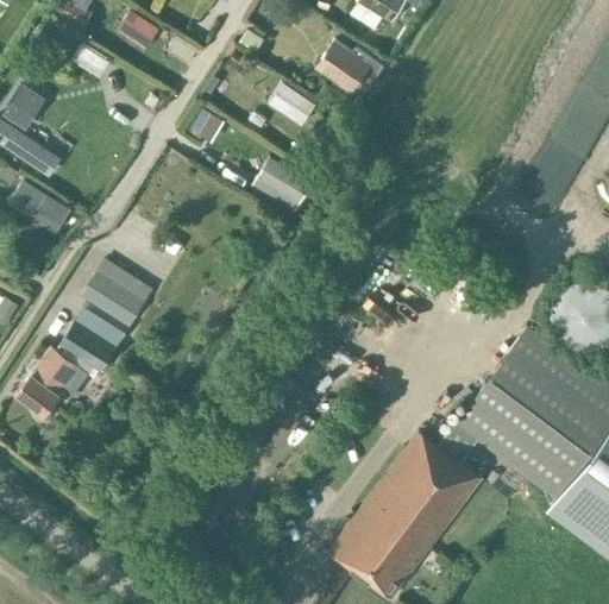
[(358,0),(357,2),(390,24),(405,0),(358,0)]
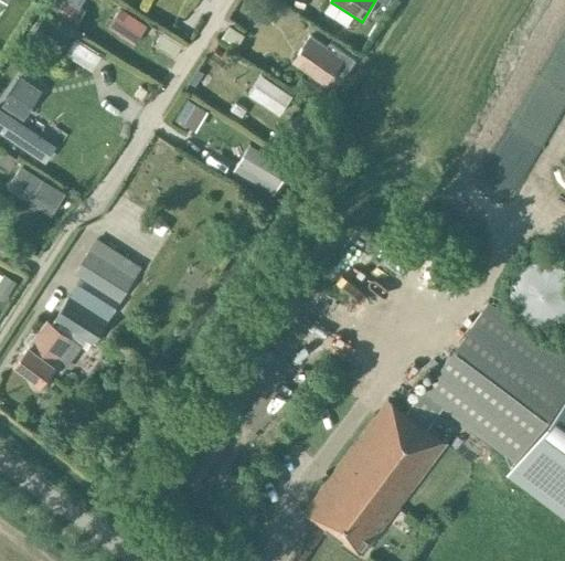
[(189,41),(203,13),(188,6),(173,33),(189,41)]
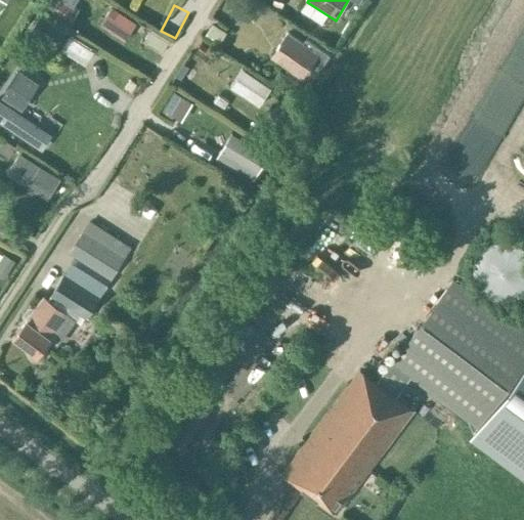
[(117,11),(104,30),(124,43),(136,25),(117,11)]
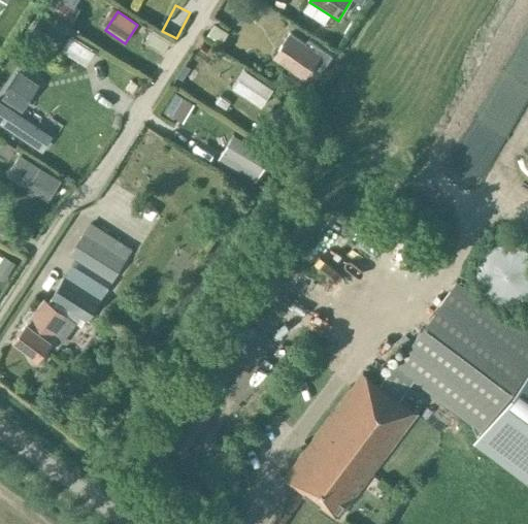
[(205,35),(221,42),(226,32),(210,24),(205,35)]
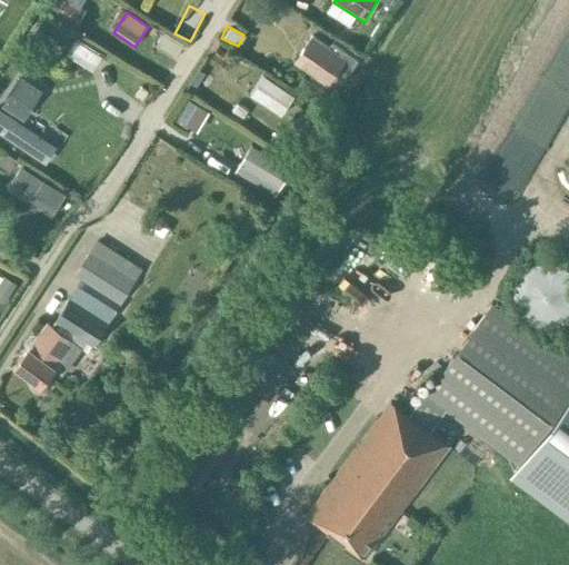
[(73,41),(51,27),(42,42),(63,56),(73,41)]
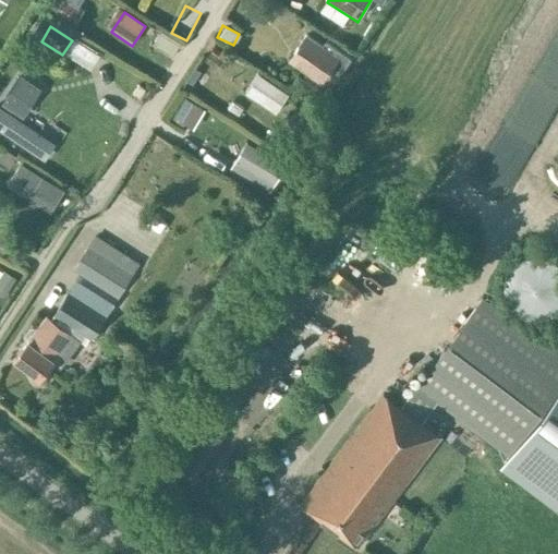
[(306,77),(320,87),(331,71),(340,77),(350,63),(326,47),(323,51),(305,40),(294,56),(313,69),(306,77)]
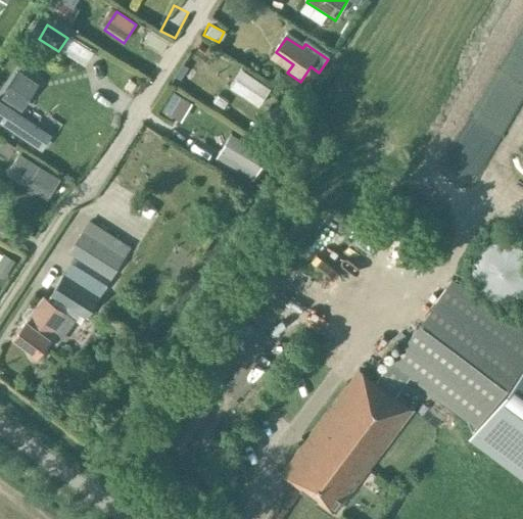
[(237,66),(230,78),(262,98),(269,88),(237,66)]
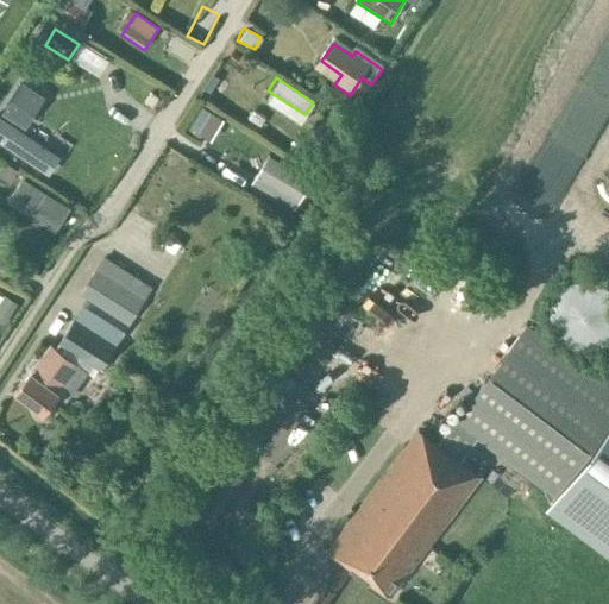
[(45,101),(23,86),(1,117),(25,132),(45,101)]
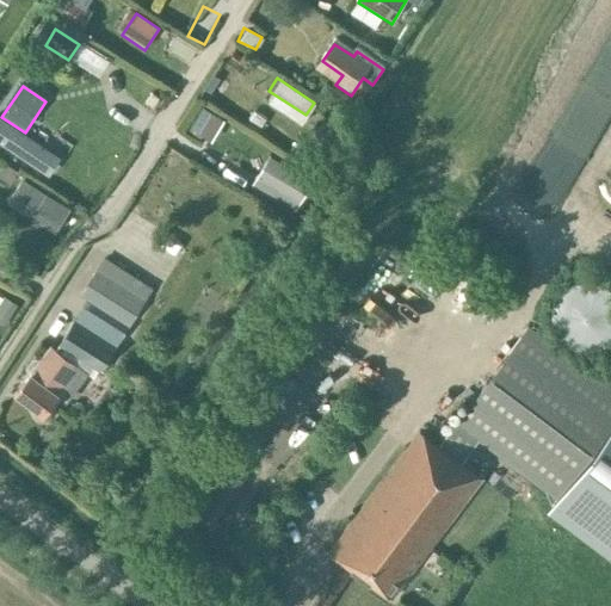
[(197,111),(191,135),(208,140),(214,115),(197,111)]
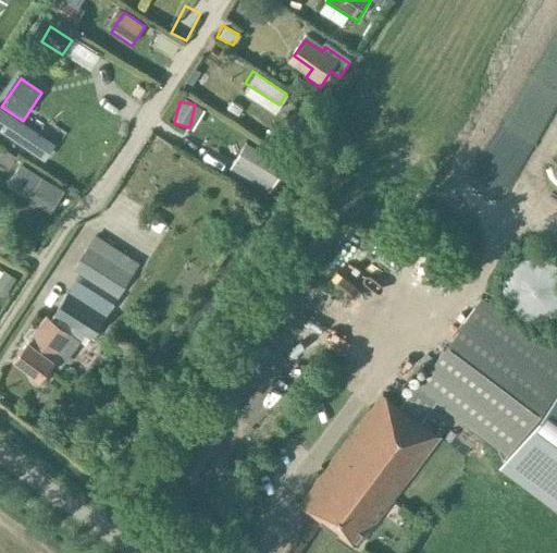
[(51,146),(0,112),(0,134),(41,161),(51,146)]
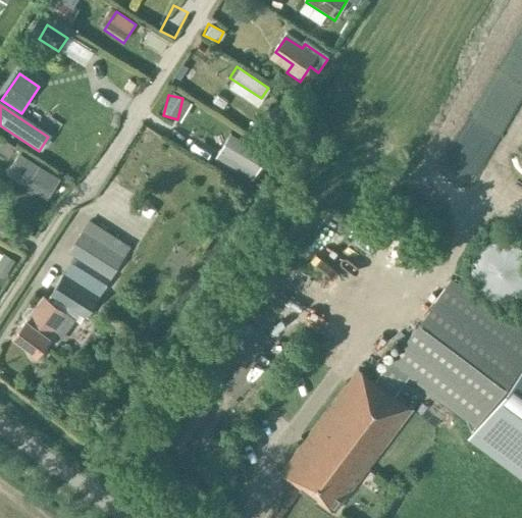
[(202,115),(193,130),(222,148),(231,135),(202,115)]
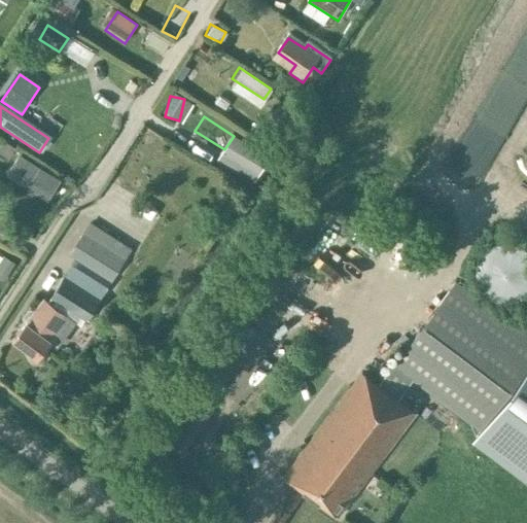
[(10,172),(23,177),(19,184),(49,199),(60,177),(18,158),(10,172)]
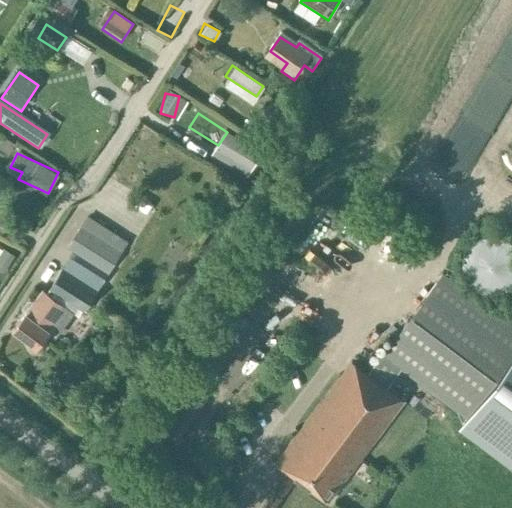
[(42,293),(14,333),(36,349),(65,310),(78,319),(82,312),(83,313),(97,292),(127,245),(87,219),(67,251),(73,255),(49,292),(53,294),(50,299),(42,293)]
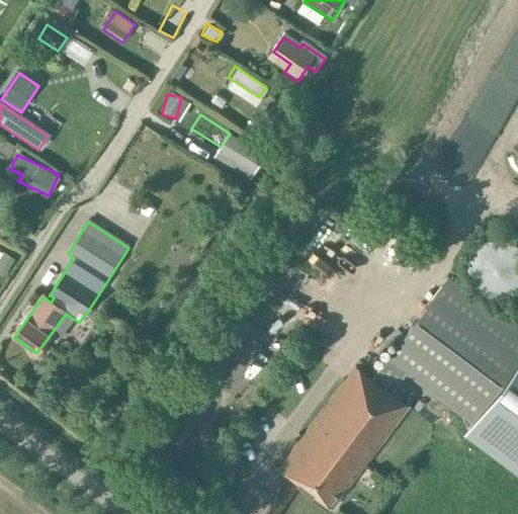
[(517,248),(516,246),(508,242),(498,240),(489,242),(481,246),(475,253),(470,261),(468,270),(470,279),(475,287),(481,293),(489,298),(499,300),(508,298),(516,294),(517,291),(517,248)]
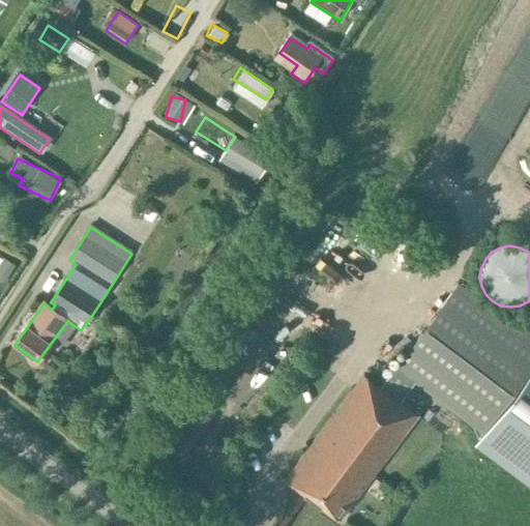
[(529,341),(459,288),(382,390),(364,377),(287,481),(342,522),(419,417),(403,405),(417,385),(486,436),(478,446),(529,484),(529,341)]
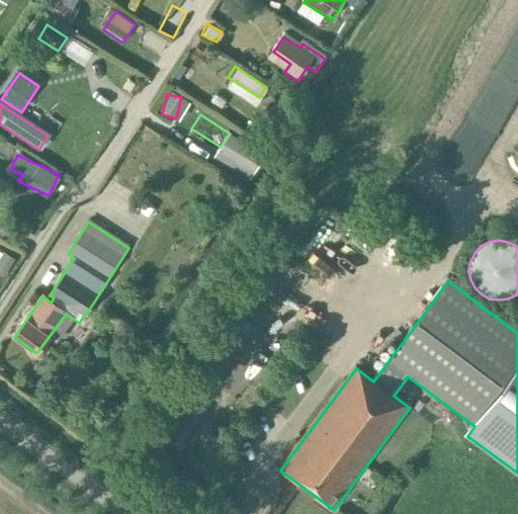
[(244,437),(239,434),(236,439),(241,442),(244,437)]
